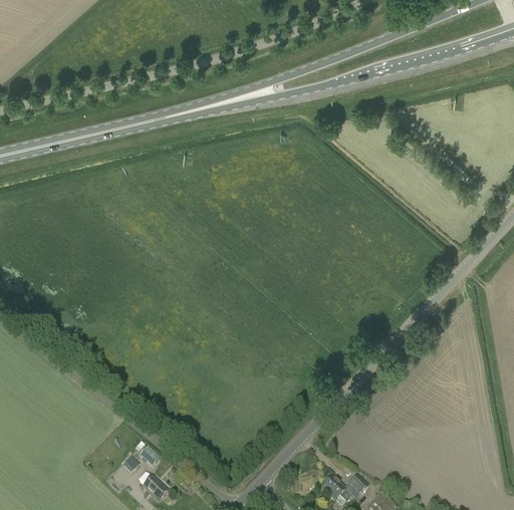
[(140,453),(146,442),(140,439),(134,449),(140,453)]
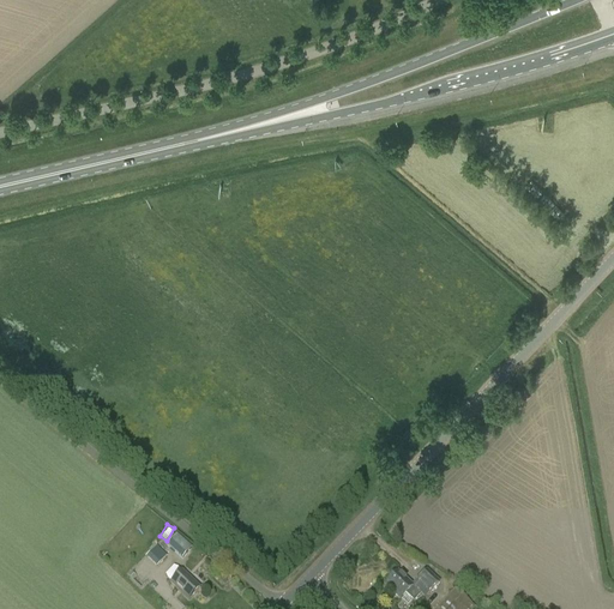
[(167,541),(182,555),(192,544),(176,531),(167,541)]
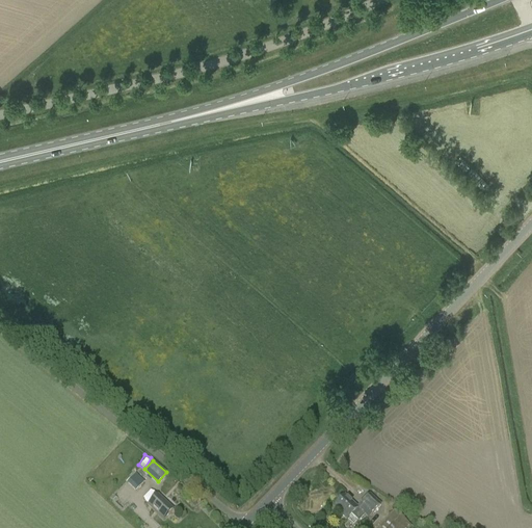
[(135,486),(144,478),(135,469),(126,478),(135,486)]
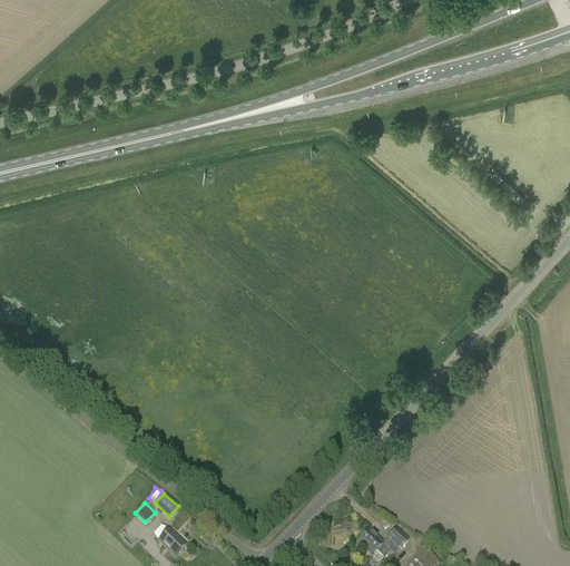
[(168,526),(168,527),(165,524),(161,523),(154,530),(156,535),(158,537),(157,538),(175,555),(186,543),(168,526)]
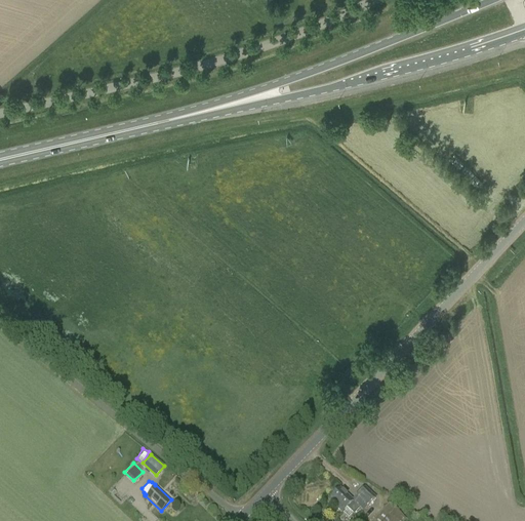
[(365,484),(352,497),(340,486),(329,497),(341,510),(347,506),(354,512),(360,506),(363,509),(376,494),(365,484)]
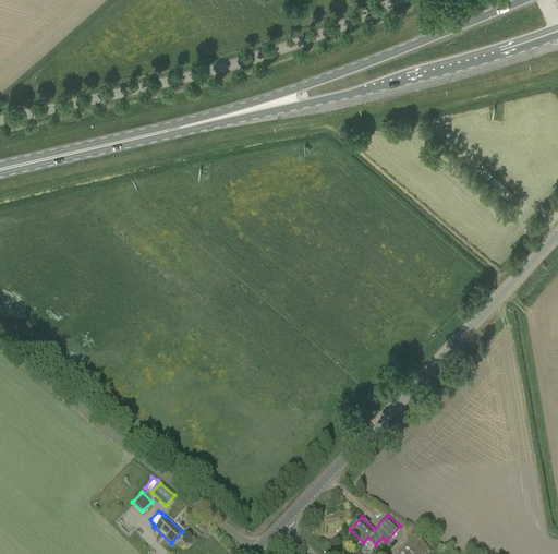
[(413,531),(392,553),(426,553),(432,549),(413,531)]
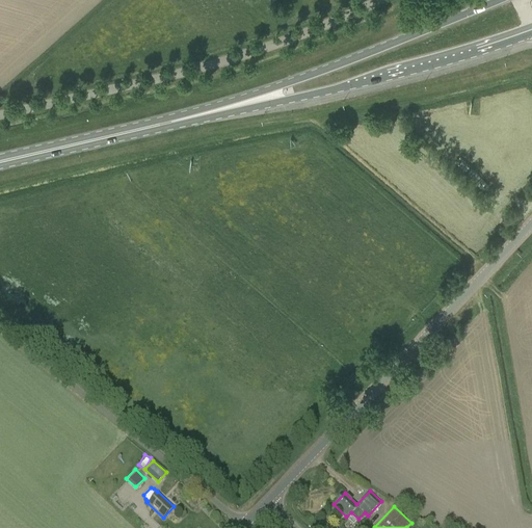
All buildings are outlined.
